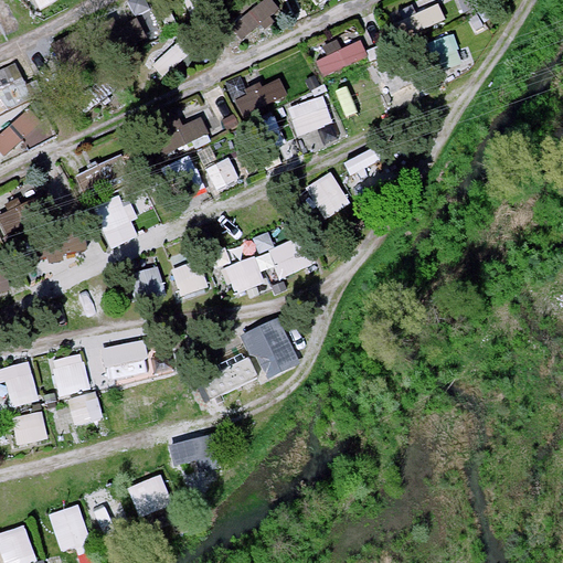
[(23,0),(27,3),(31,0),(38,11),(55,0),(23,0)]
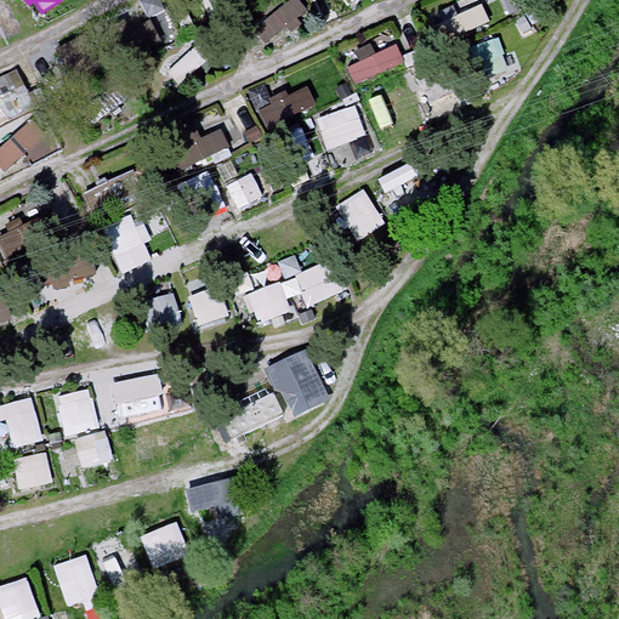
[(263,44),(306,21),(295,0),(253,23),(263,44)]
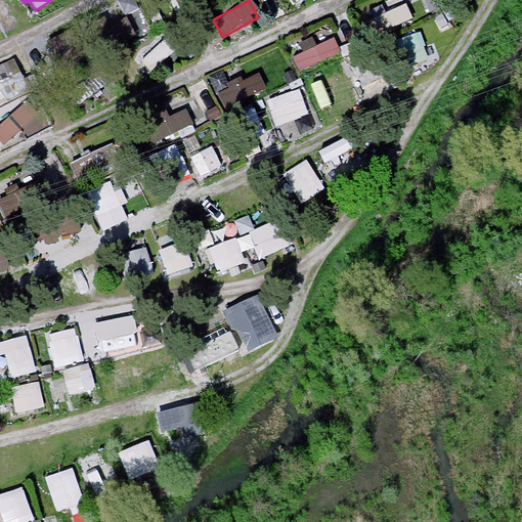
[(144,34),(139,14),(107,23),(114,42),(144,34)]
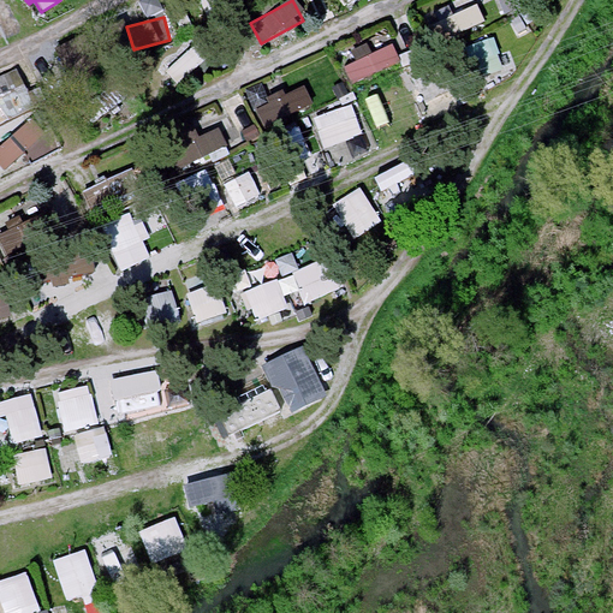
[(394,45),(343,63),(350,82),(402,65),(394,45)]
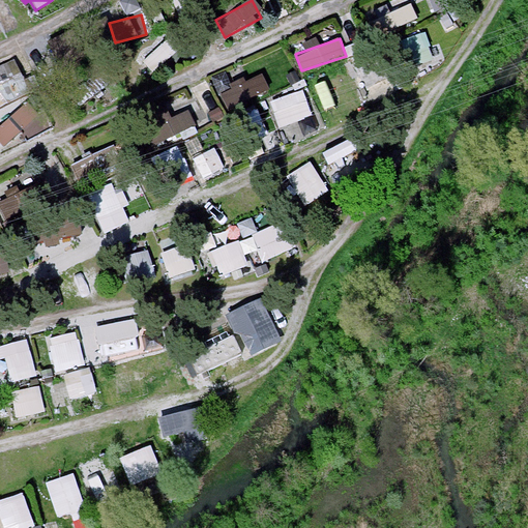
[(262,74),(220,89),(227,109),(269,93),(262,74)]
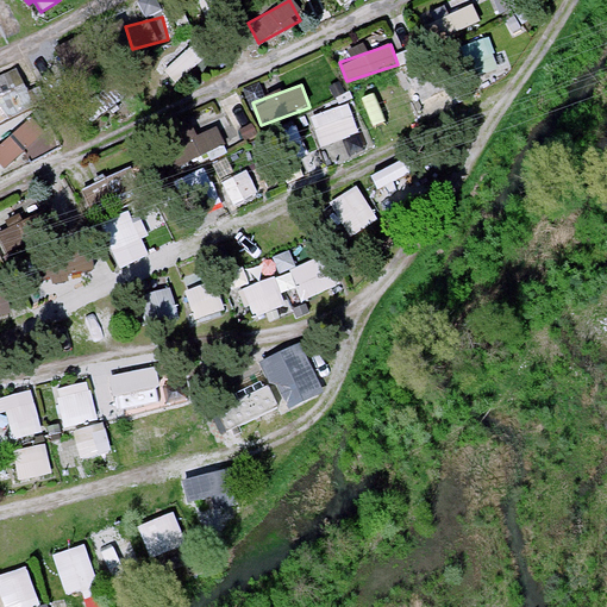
[(310,116),(320,146),(358,133),(348,102),(310,116)]
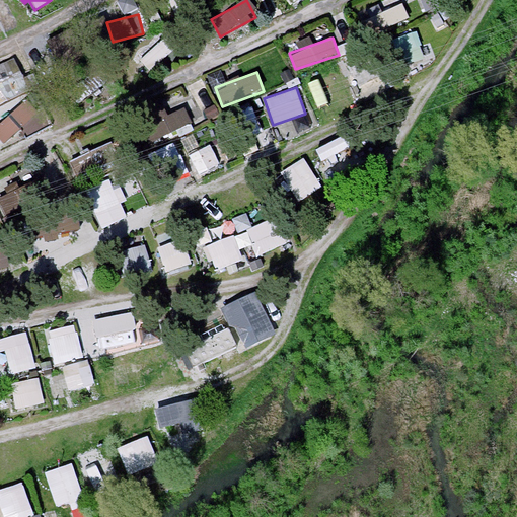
[(0,138),(4,143),(33,116),(21,102),(0,121),(0,138)]
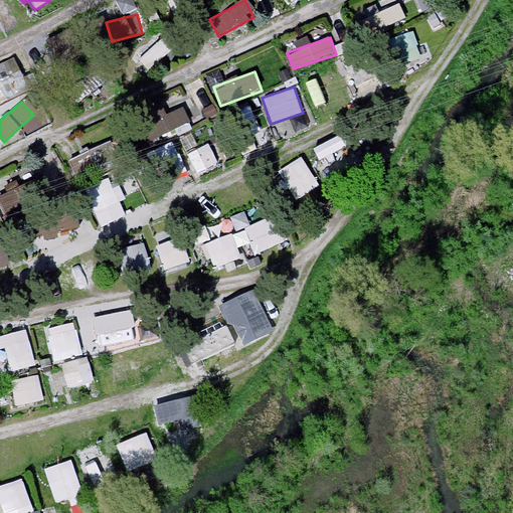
[(136,112),(145,139),(190,124),(184,107),(163,114),(160,104),(136,112)]
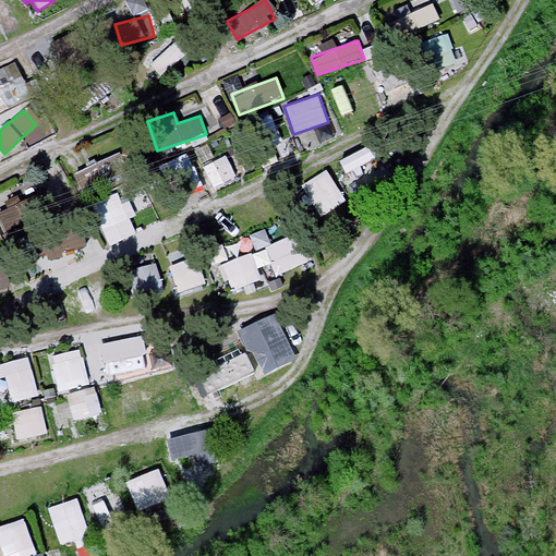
[(205,166),(214,188),(234,179),(227,157),(205,166)]
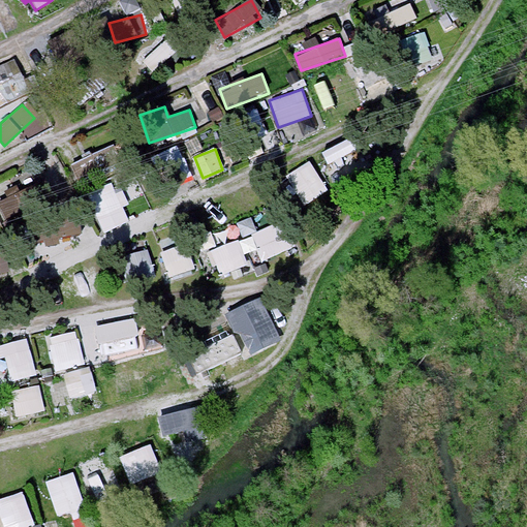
[(283,176),(300,206),(327,191),(311,161),(283,176)]
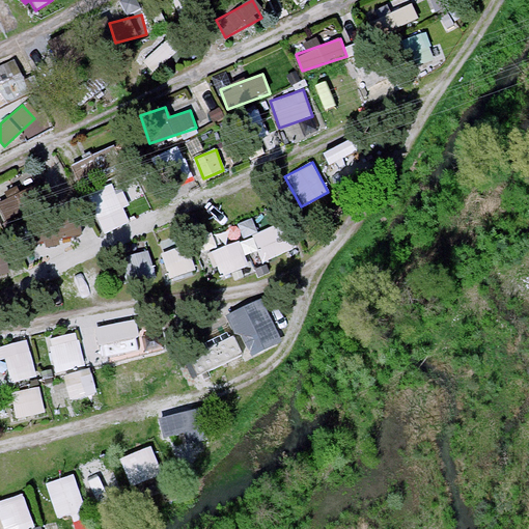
[(110,186),(88,195),(105,231),(127,222),(110,186)]
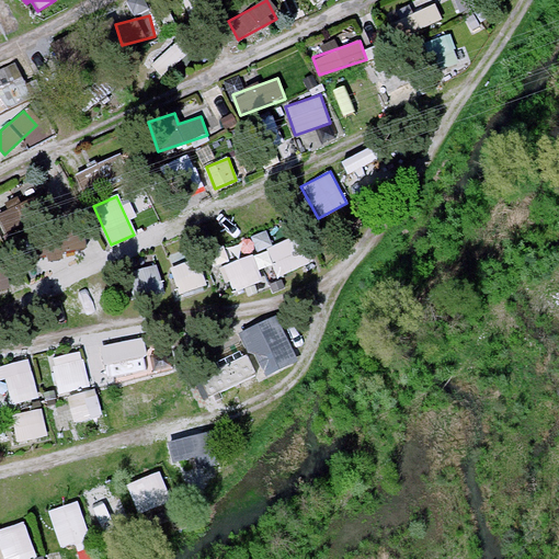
[(36,244),(43,263),(82,249),(75,230),(36,244)]
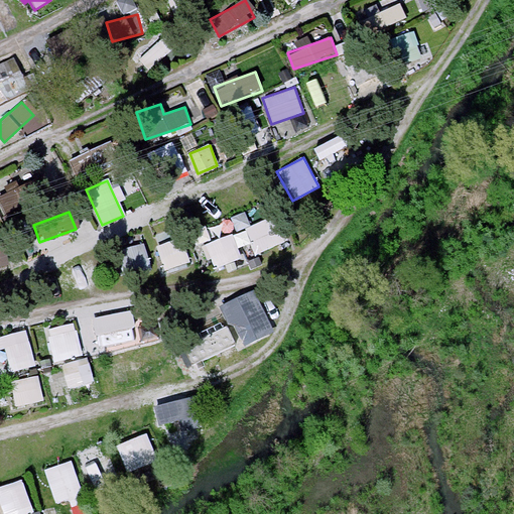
[(277,215),(245,225),(254,253),(286,243),(277,215)]
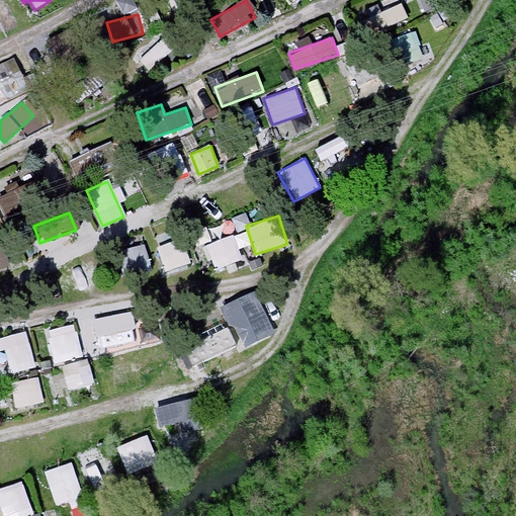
[(156,234),(165,270),(186,265),(177,228),(156,234)]
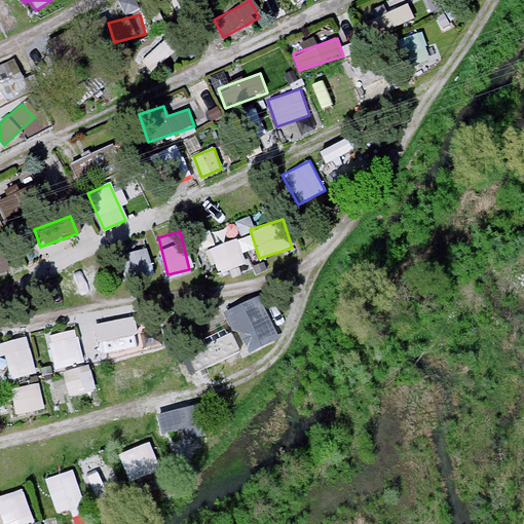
[(207,251),(218,275),(248,261),(235,236),(207,251)]
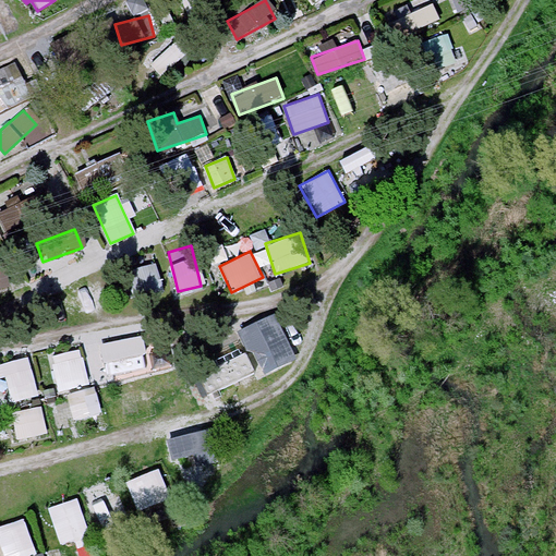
[(0,291),(9,289),(3,264),(0,265),(0,291)]
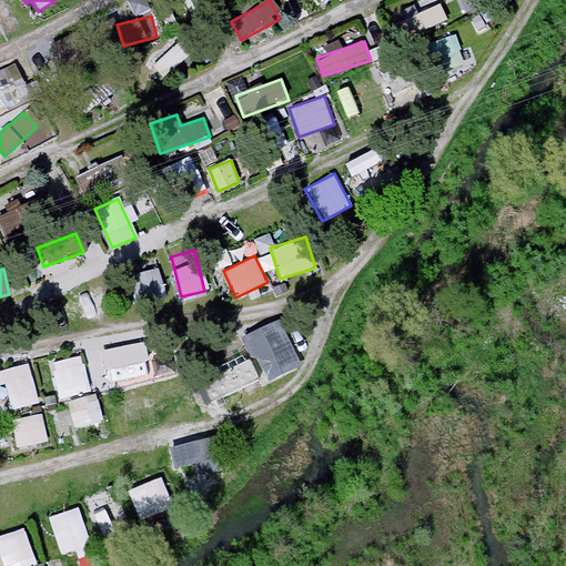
[(280,317),(243,334),(265,381),(301,364),(280,317)]
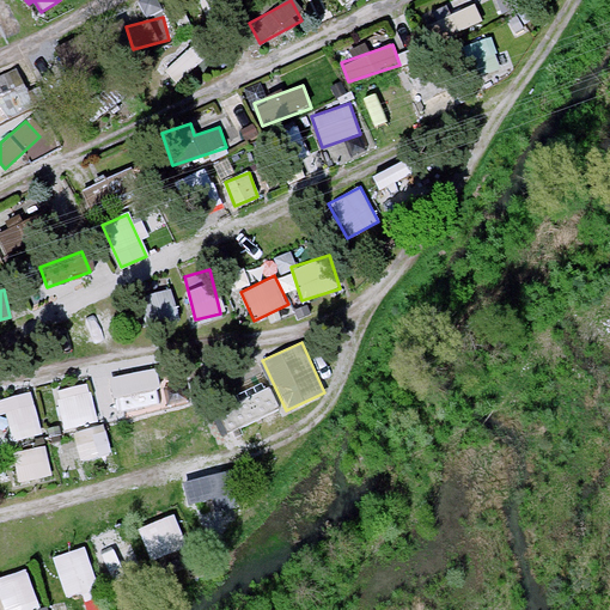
[(116,410),(163,406),(158,367),(111,373),(116,410)]
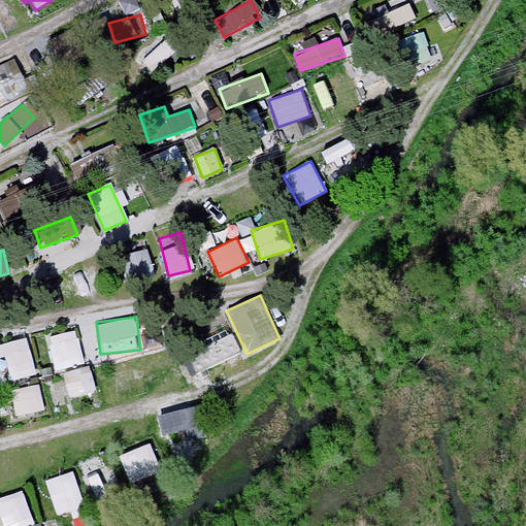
[(56,371),(85,364),(75,329),(46,337),(56,371)]
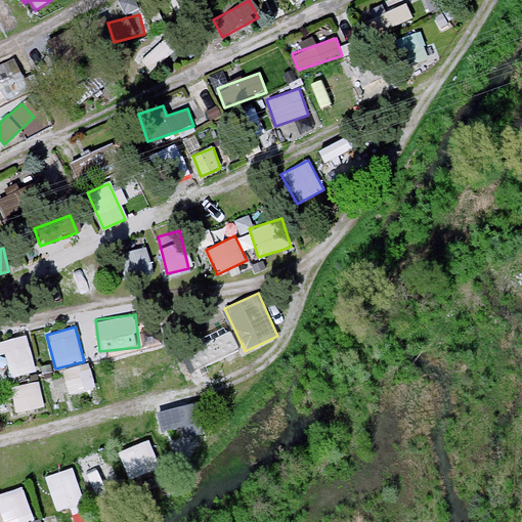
[(10,379),(37,371),(26,334),(0,342),(0,345),(10,379)]
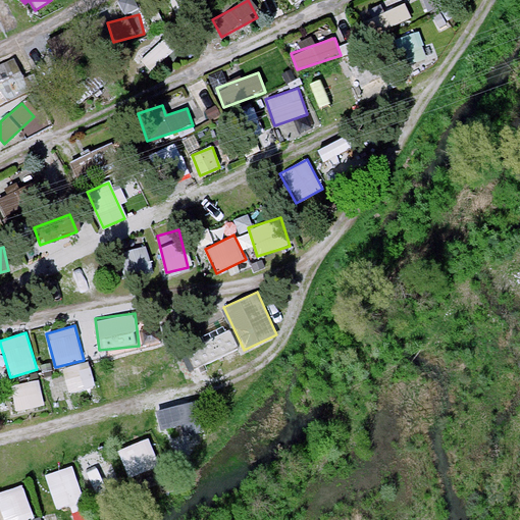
[(195,345),(201,363),(220,356),(214,339),(195,345)]
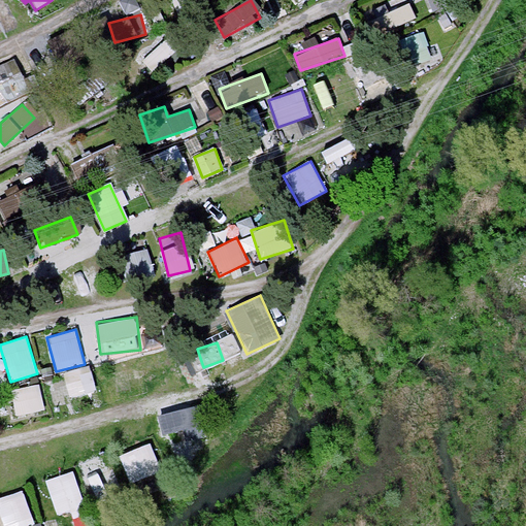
[(70,398),(96,391),(89,365),(63,372),(70,398)]
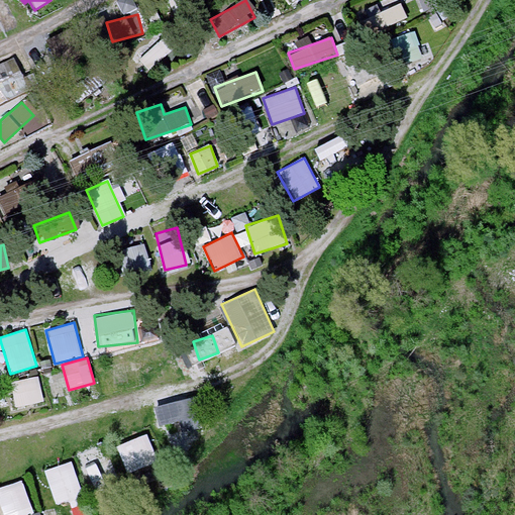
[(11,382),(17,408),(44,401),(37,376),(11,382)]
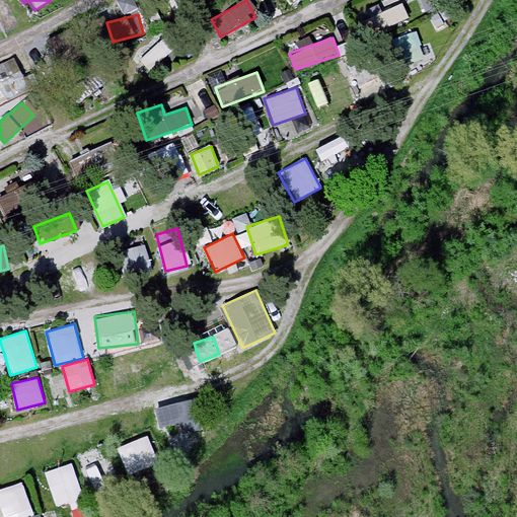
[(145,436),(119,444),(127,472),(153,464),(145,436)]
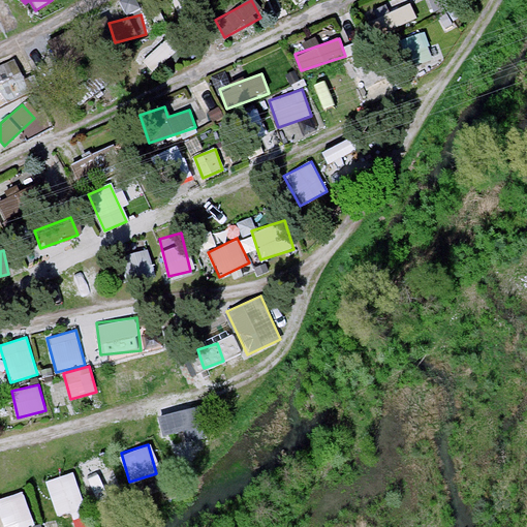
[(42,481),(53,515),(84,505),(74,471),(42,481)]
